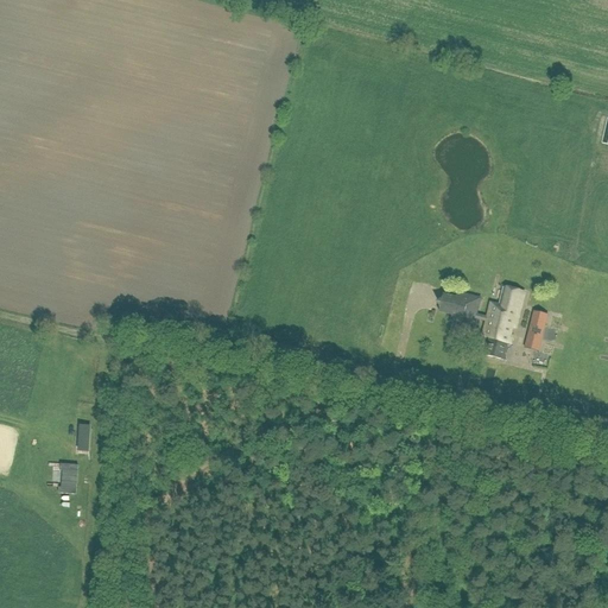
[(511,346),(524,292),(504,287),(499,304),(491,303),(482,335),(489,340),(486,355),(504,360),(507,344),(511,346)]
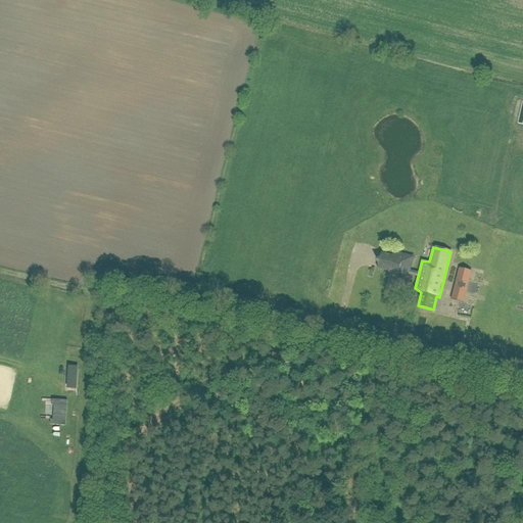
[(414,260),(394,256),(390,276),(410,280),(414,260)]
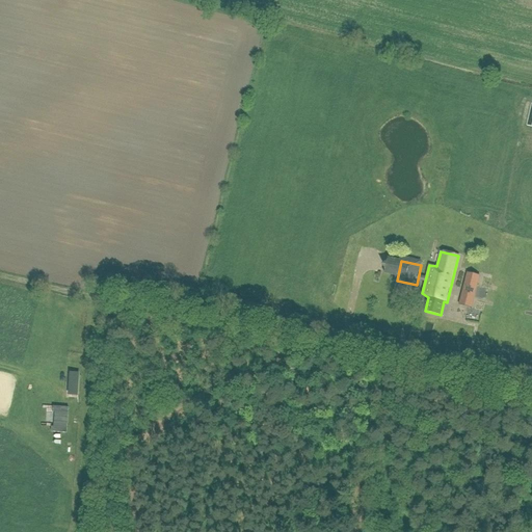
[(472,306),(480,274),(467,270),(458,302),(472,306)]
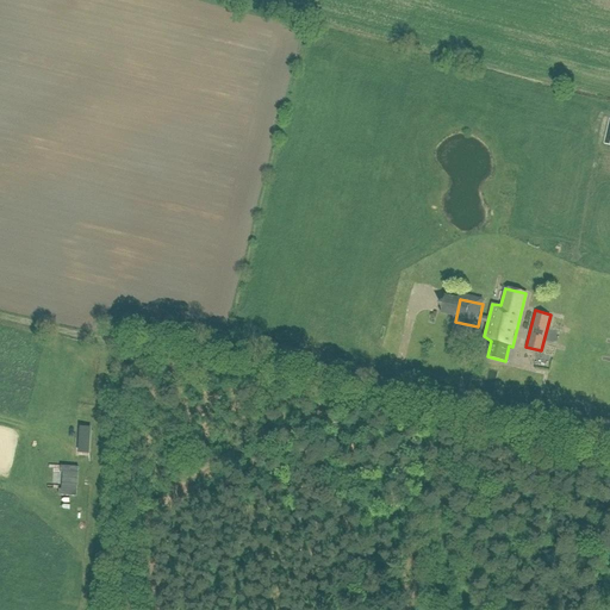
[(92,444),(92,440),(78,439),(75,460),(89,461),(91,444),(92,444)]
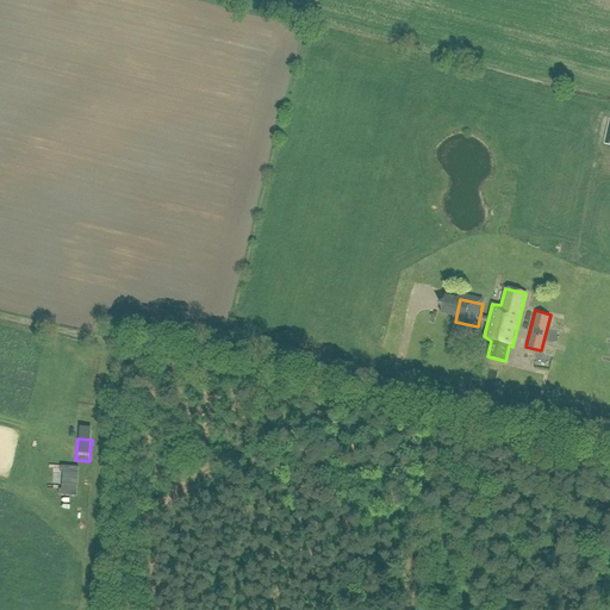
[(58,490),(58,496),(76,497),(79,467),(61,466),(60,472),(63,472),(62,490),(58,490)]
